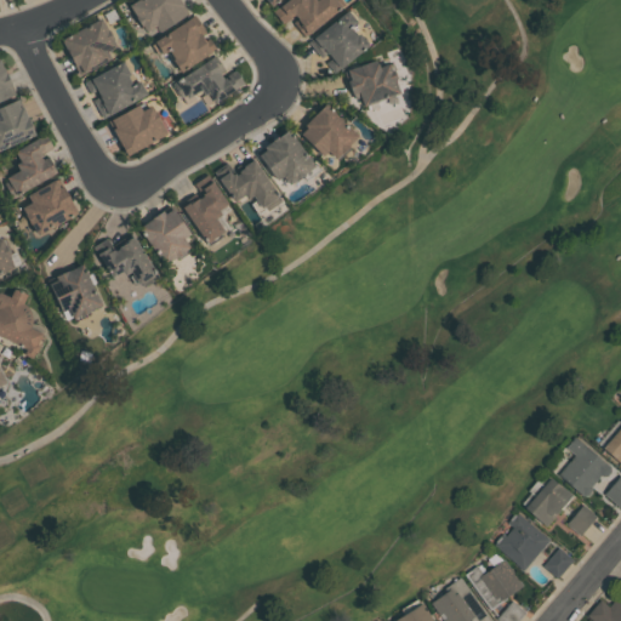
[(127,5),(134,0),(178,0),(187,12),(158,32),(154,26),(146,32),(127,5)]
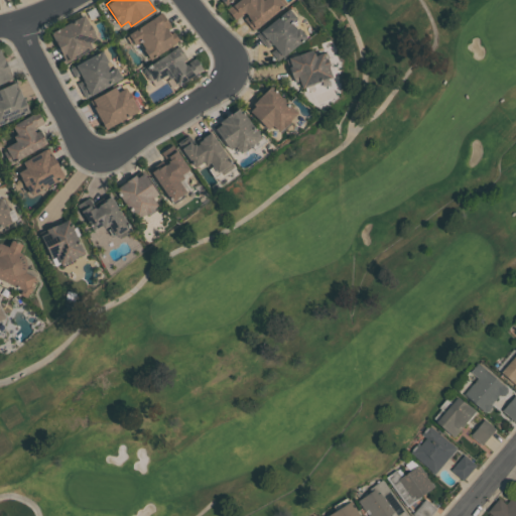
[(226,9),(236,0),(278,0),(280,2),(282,0),(285,3),(252,31),(242,19),(246,15),(243,10),(233,18),(226,9)]
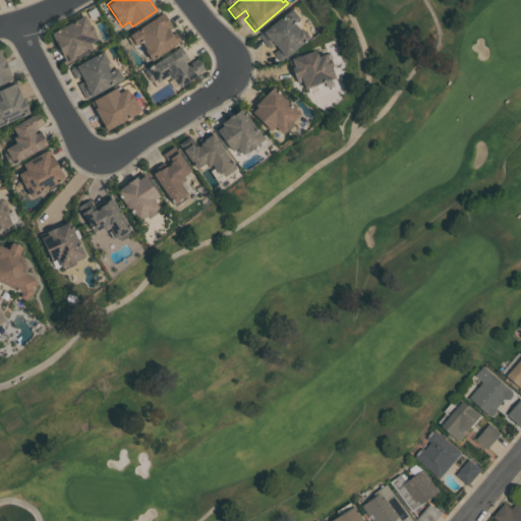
[(308,37),(280,62),(272,53),(278,48),(274,43),(268,48),(257,36),(290,7),(299,17),(293,22),(297,27),(299,26),(308,37)]
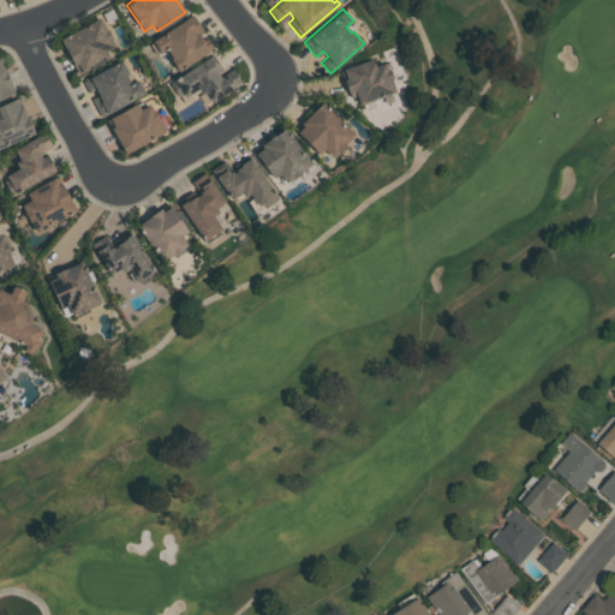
[(151,41),(192,15),(213,48),(177,71),(163,51),(160,53),(151,41)]
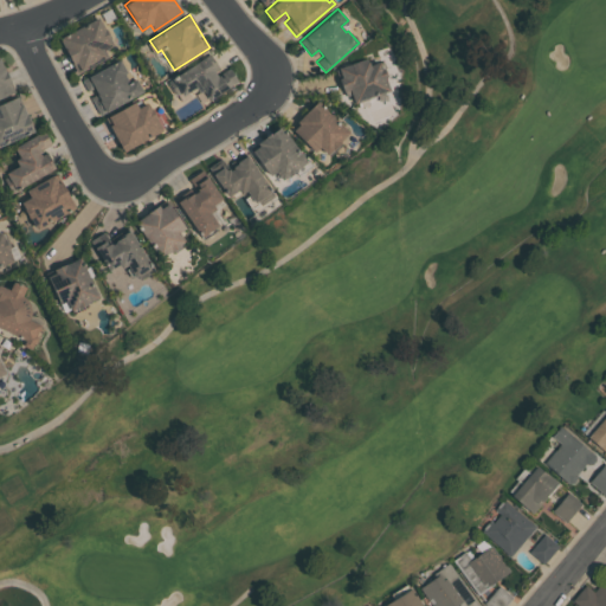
[(114,46),(104,51),(108,57),(76,72),(58,38),(100,17),(114,46)]
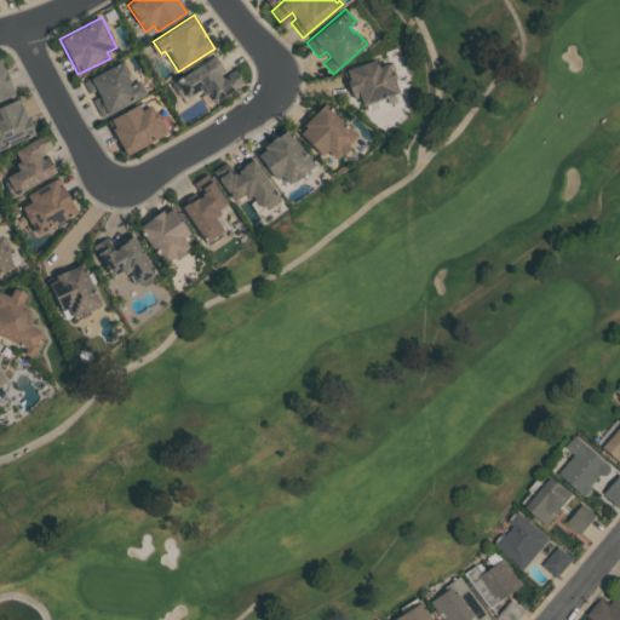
[(171,84),(211,57),(223,75),(234,69),(242,82),(213,102),(206,92),(202,95),(199,89),(187,97),(184,95),(179,97),(171,84)]
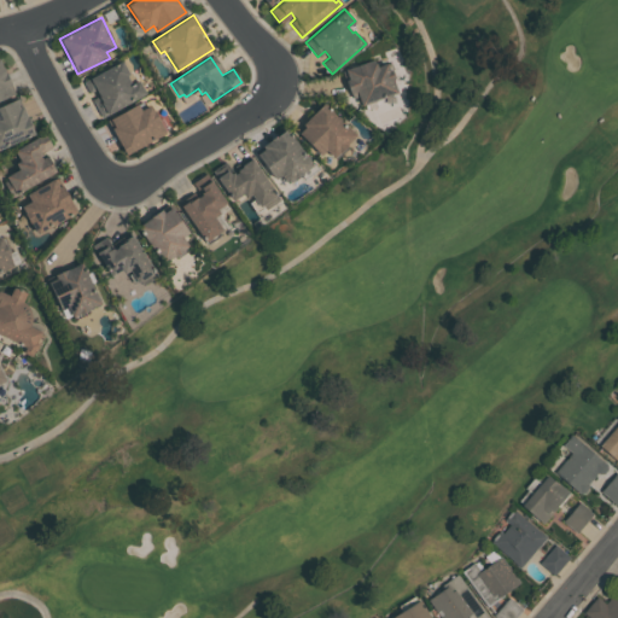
[(0,59),(15,93),(0,99),(0,59)]
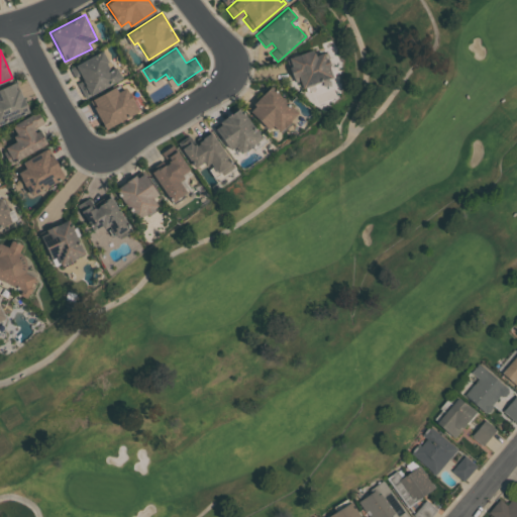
[(332,77),(301,87),(299,82),(294,84),(285,59),(311,49),(314,56),(323,53),(325,58),(326,57),(329,66),(328,66),(332,77)]
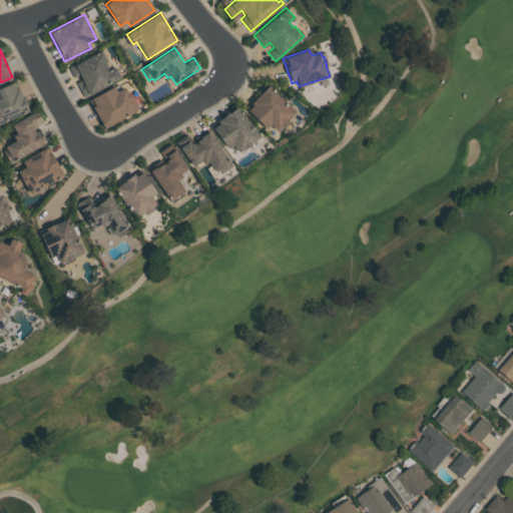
[(120,77),(83,97),(75,82),(82,79),(79,74),(73,77),(68,67),(101,50),(106,61),(104,62),(108,69),(114,66),(120,77)]
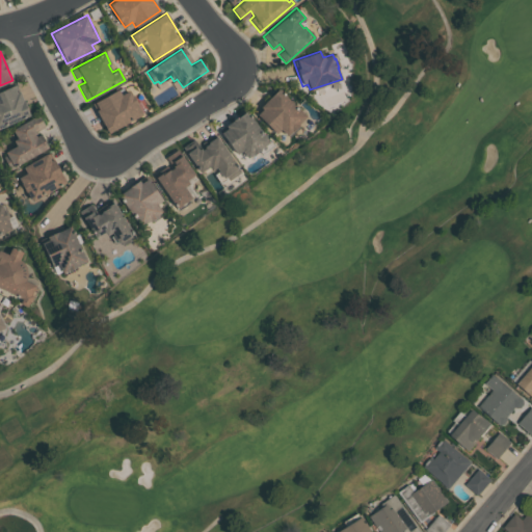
[(29,114),(0,128),(0,89),(12,84),(16,91),(18,90),(29,114)]
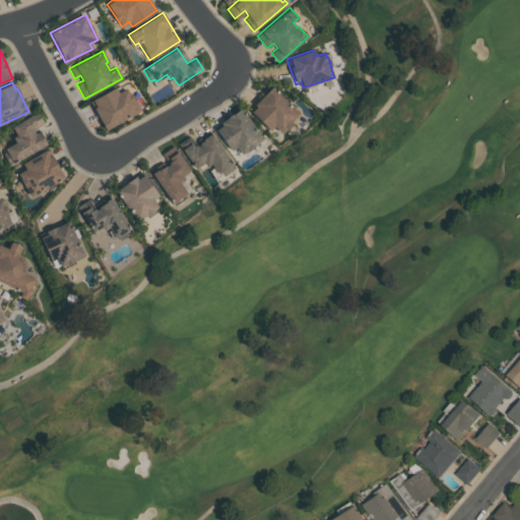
[(248,110),(272,85),(300,113),(280,132),(273,126),(269,130),(248,110)]
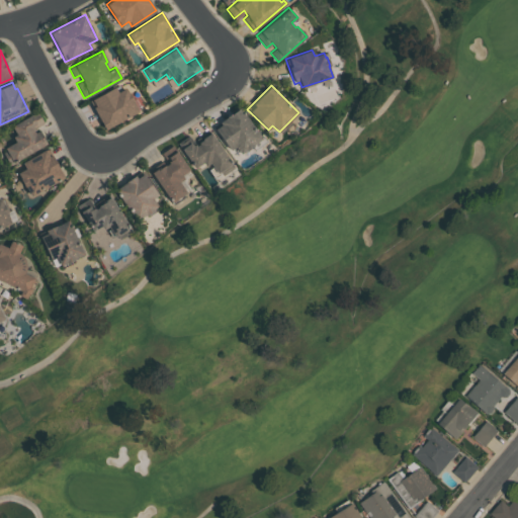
[(138,111),(104,130),(89,100),(114,87),(117,92),(125,88),(128,93),(128,92),(134,100),(133,101),(138,111)]
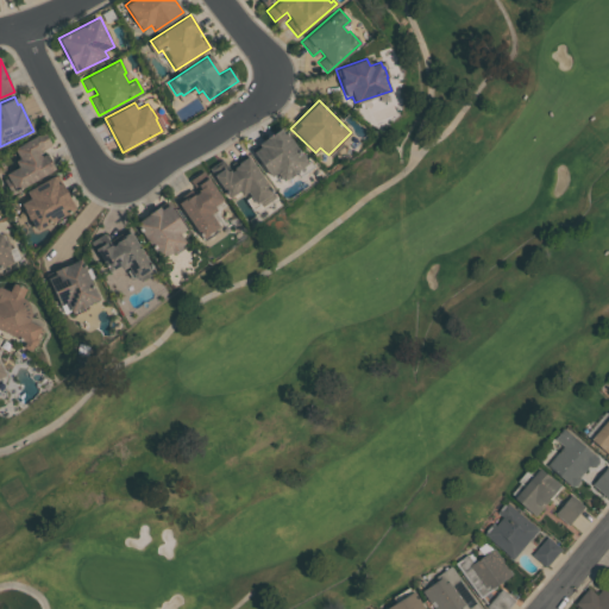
[(250,149),(282,126),(307,162),(297,169),(297,171),(289,177),(288,176),(282,180),(276,171),(270,176),(250,149)]
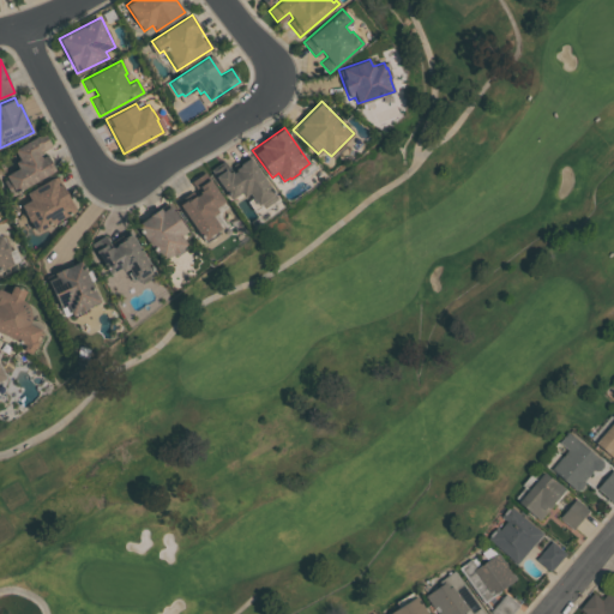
[(53,172),(11,196),(2,181),(7,179),(5,175),(17,168),(13,161),(18,158),(13,150),(43,132),(52,145),(40,152),(47,163),(48,163),(53,172)]
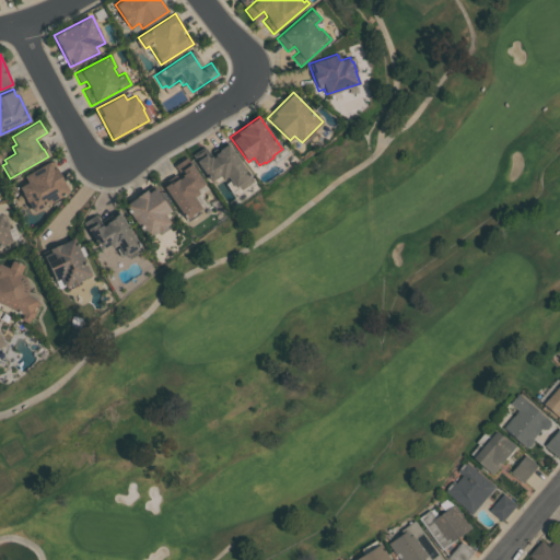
[(191,155),(205,146),(211,154),(228,142),(251,175),(234,187),(226,175),(221,178),(219,175),(210,182),(191,155)]
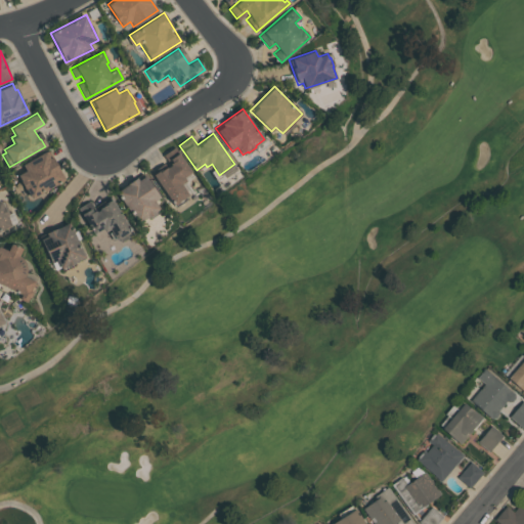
[(191,171),(183,176),(186,180),(181,183),(187,193),(185,195),(187,200),(177,207),(174,203),(173,204),(150,172),(167,161),(163,155),(174,146),(191,171)]
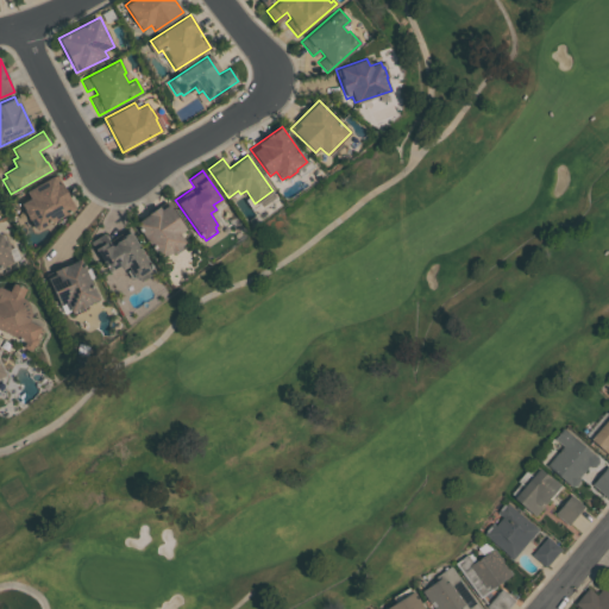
[(75,208),(36,231),(20,203),(30,198),(25,192),(52,175),(57,183),(60,182),(75,208)]
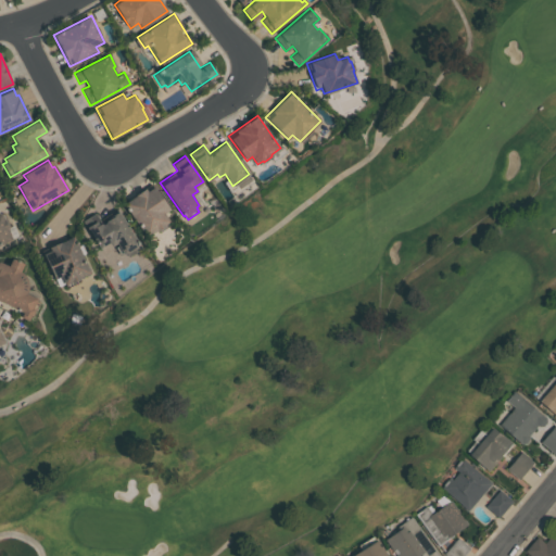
[(123,203),(144,188),(147,191),(154,186),(169,209),(163,213),(169,222),(156,230),(155,229),(146,236),(123,203)]
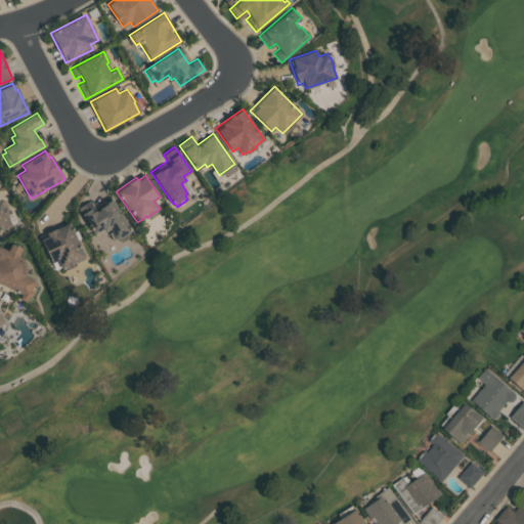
[(77,208),(89,200),(95,210),(104,205),(103,203),(111,199),(133,234),(121,243),(118,237),(116,239),(108,228),(104,231),(101,228),(93,233),(77,208)]
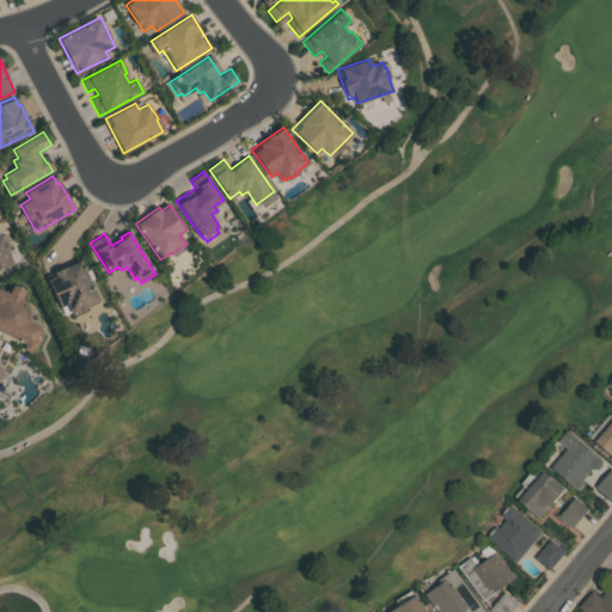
[(0,234),(1,234),(4,240),(5,240),(8,251),(7,251),(13,264),(0,269),(0,234)]
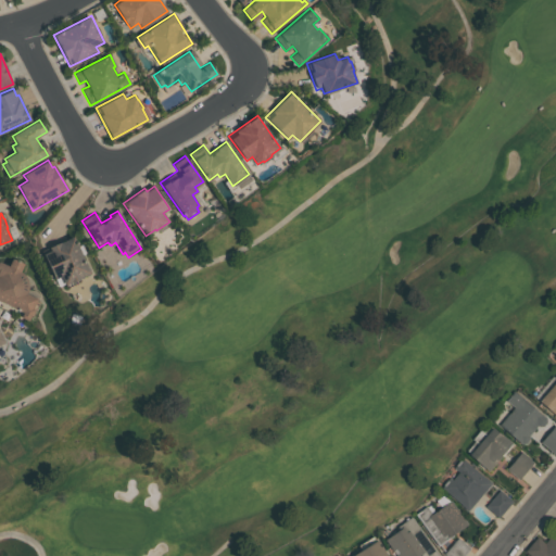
[(41,250),(73,236),(90,273),(64,283),(61,275),(54,278),(41,250)]
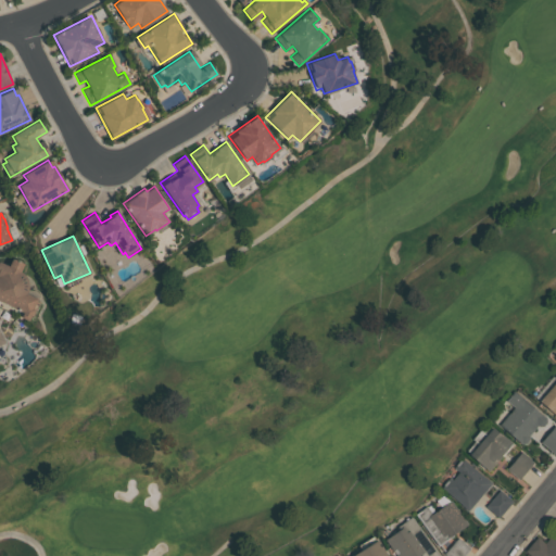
[(25,292),(39,299),(32,316),(29,315),(27,320),(20,316),(22,311),(0,300),(0,261),(8,265),(11,257),(23,263),(20,272),(23,274),(26,278),(27,282),(27,287),(27,290),(25,292)]
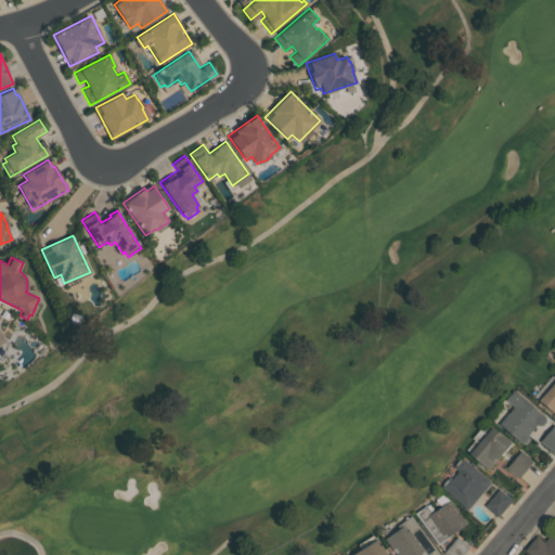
[(554,416),(538,400),(554,378),(554,416)]
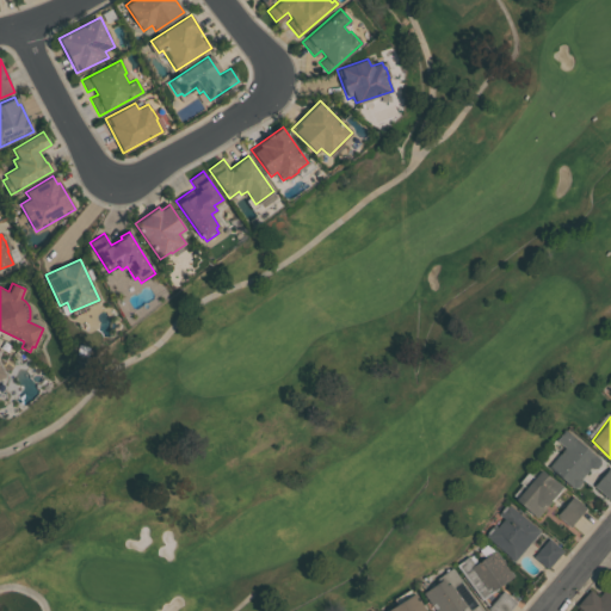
[(602,460),(566,429),(556,439),(566,448),(549,466),(575,489),(602,460)]
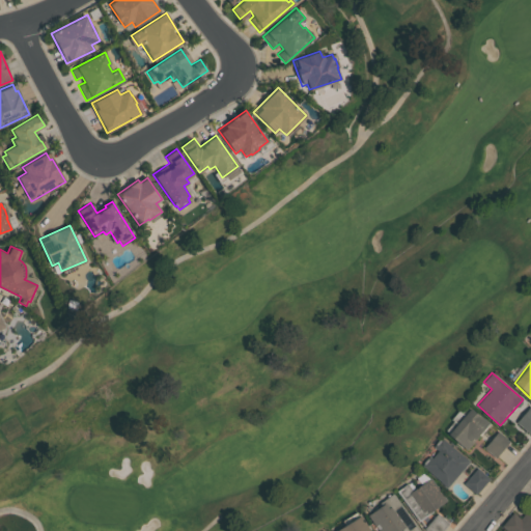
[(530,429),(530,406),(516,422),(529,432),(530,429)]
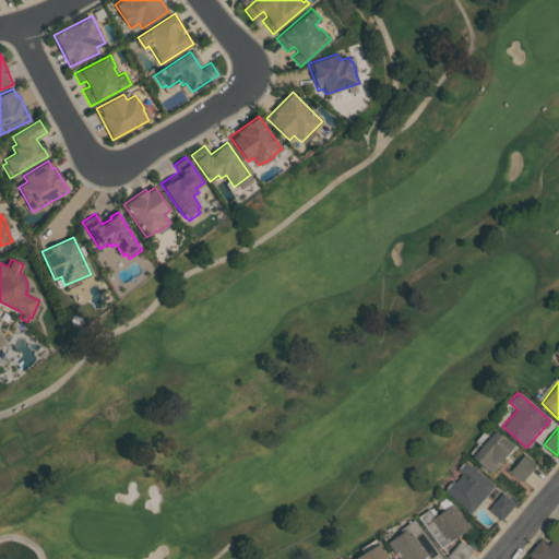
[(490,473),(514,445),(496,428),(472,456),(490,473)]
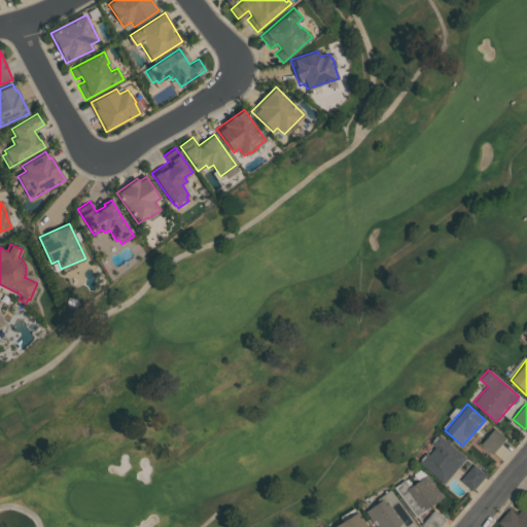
[(481,444),(492,454),(506,436),(494,427),(481,444)]
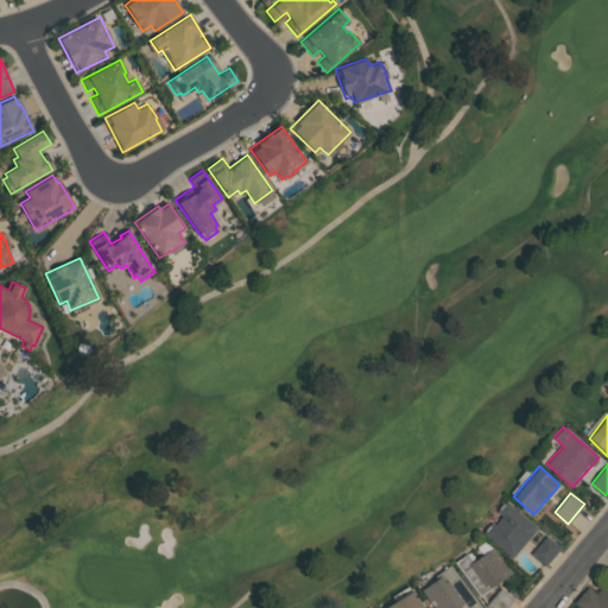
[(485,533),(512,557),(538,529),(507,500),(498,510),(502,514),(485,533)]
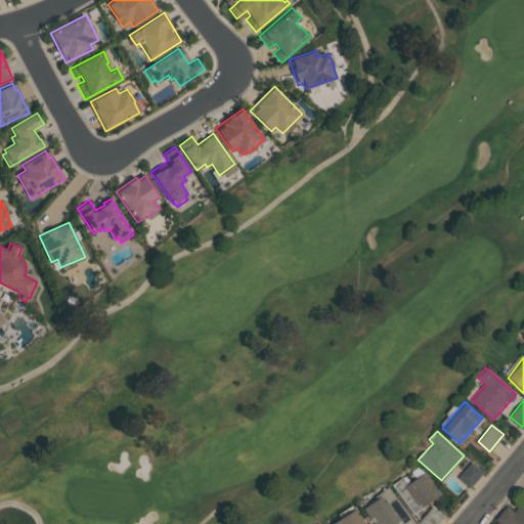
[(470,487),(484,472),(472,461),(457,476),(470,487)]
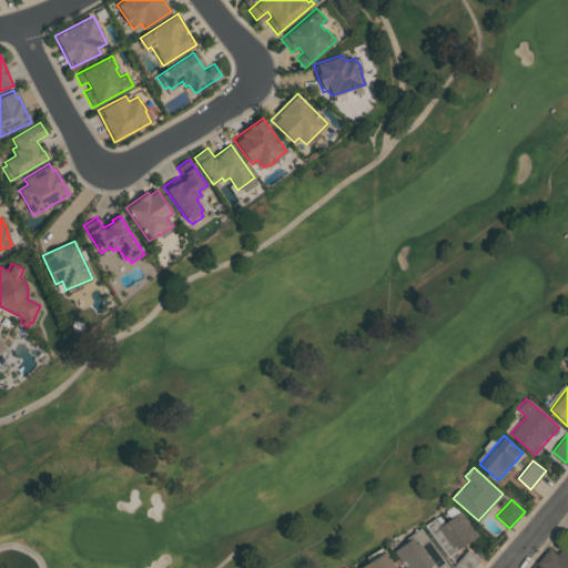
[(426,524),(448,556),(478,535),(462,510),(444,523),(439,515),(426,524)]
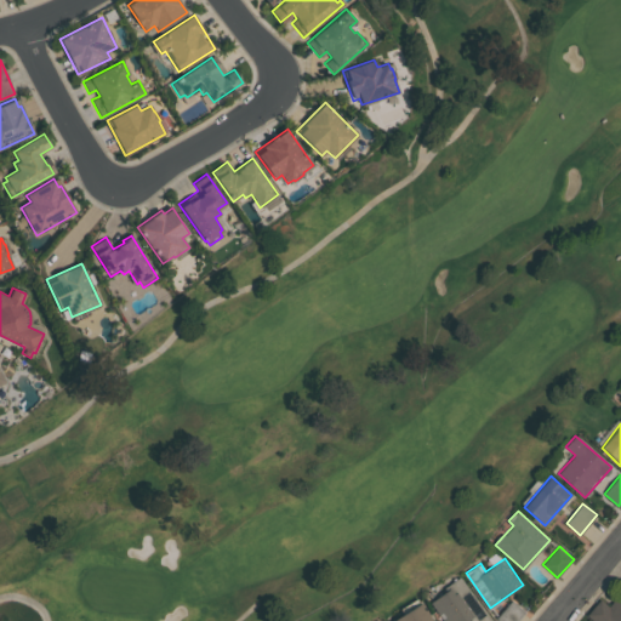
[(460,577),(489,620),(469,620),(468,617),(462,620),(443,620),(429,602),(446,590),(445,587),(460,577)]
